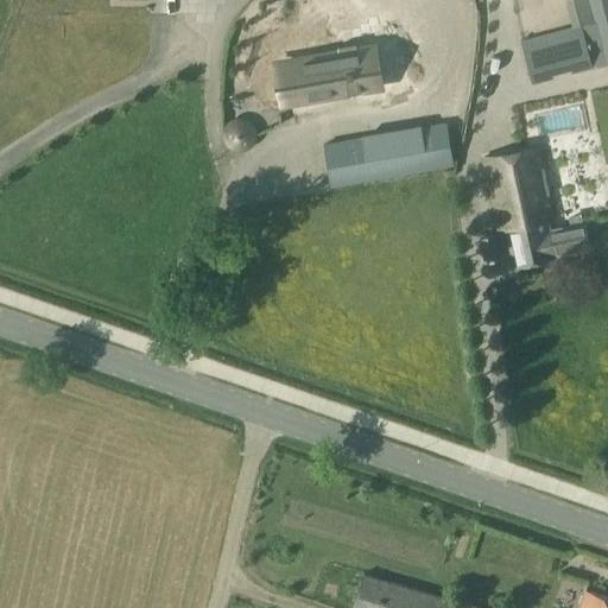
[(445,0),(434,0),(435,20),(447,20),(445,0)]
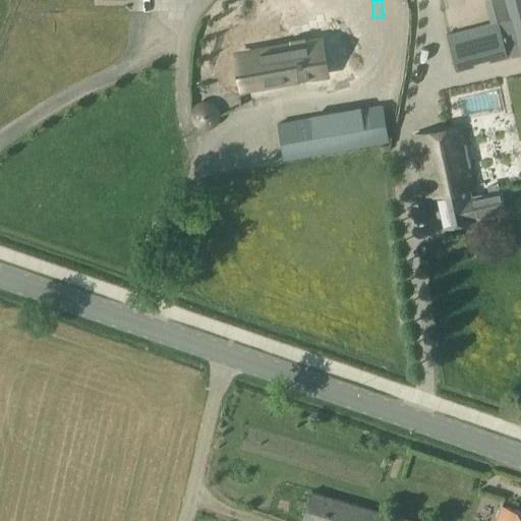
[(520,0),(504,0),(519,55),(520,54),(520,0)]
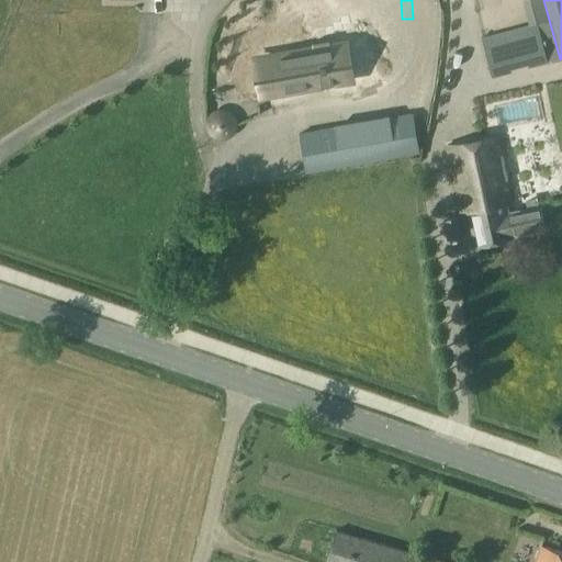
[(454,38),(453,71),(486,72),(487,38),(476,37),(476,40),(454,38)]
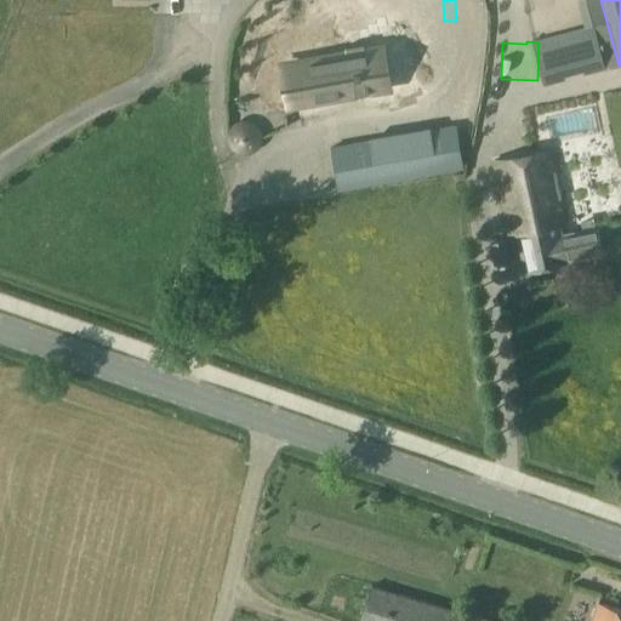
[(376,58),(298,72),(305,108),(382,95),(376,58)]
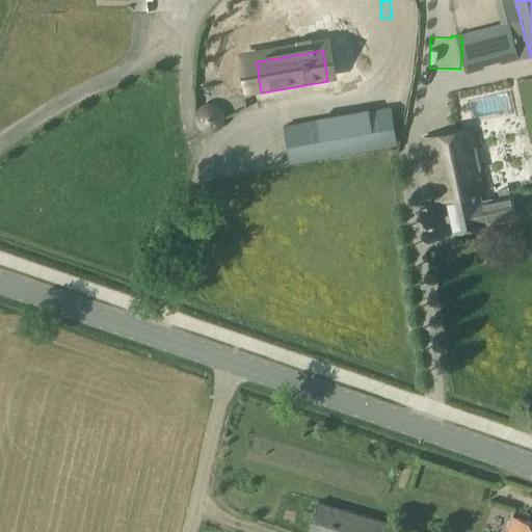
[(290,163),(394,145),(387,109),(284,126),(290,163)]
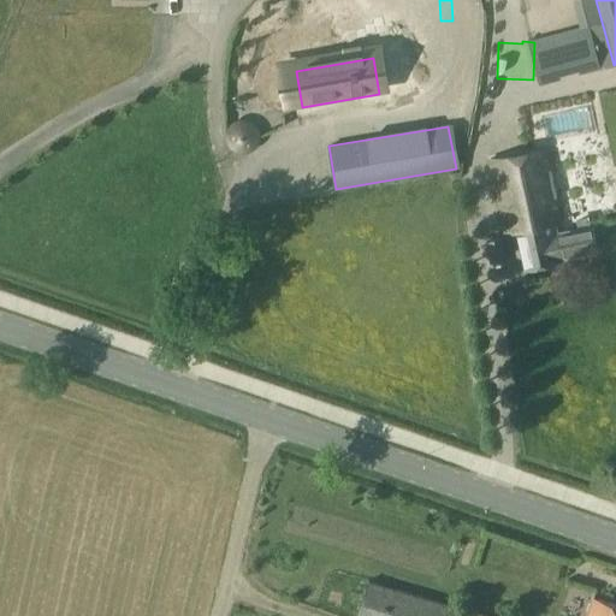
[(597,248),(592,225),(560,232),(557,223),(563,221),(546,149),(490,160),(507,234),(513,232),(521,270),(563,260),(562,256),(597,248)]
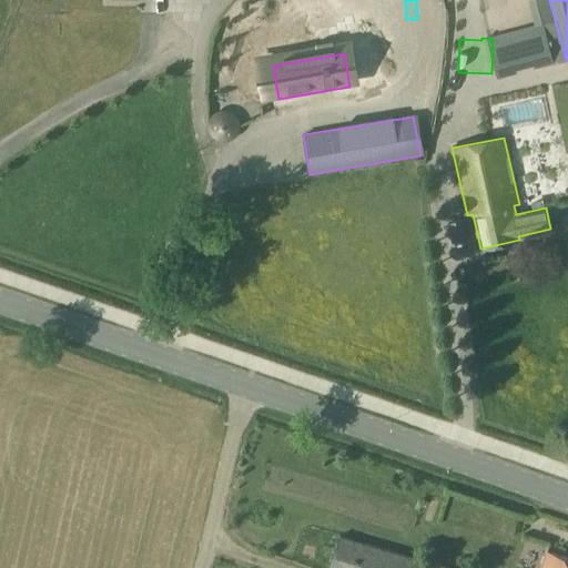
[(469,241),(464,219),(448,223),(453,245),(469,241)]
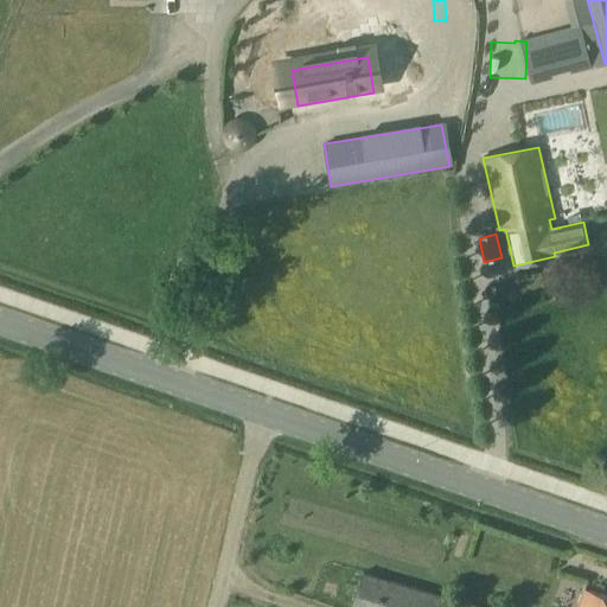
[(177,270),(189,275),(193,264),(181,260),(177,270)]
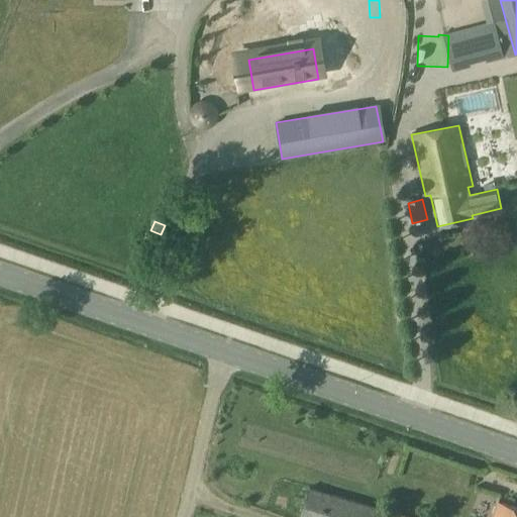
[(147,232),(142,246),(154,250),(161,234),(150,230),(149,233),(147,232)]
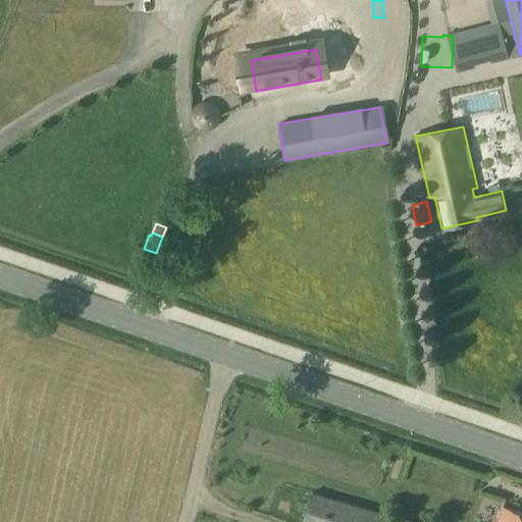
[(410,521),(313,492),(304,521),(410,521)]
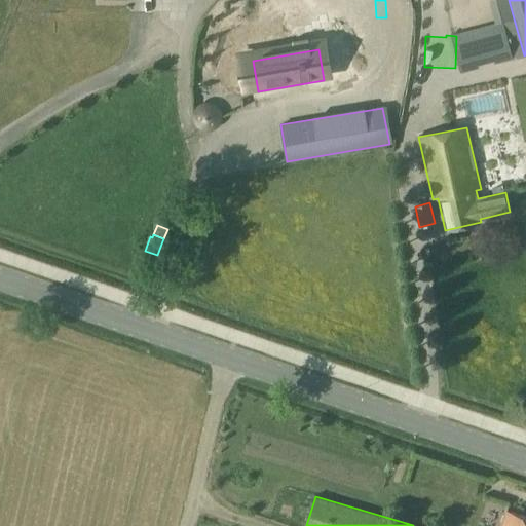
[(525,525),(525,517),(506,512),(501,525),(525,525)]
